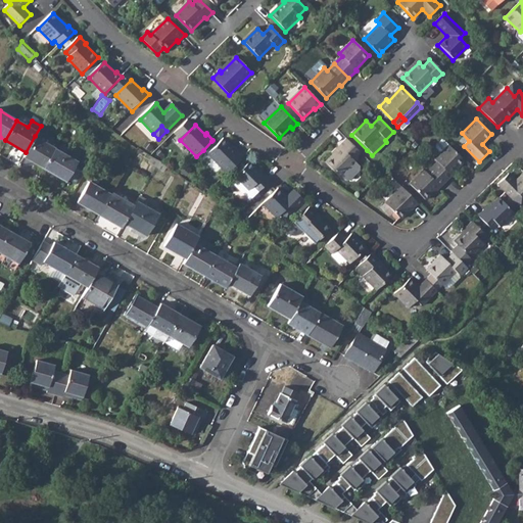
[(54,148),(35,136),(26,152),(22,156),(43,168),(54,148)]
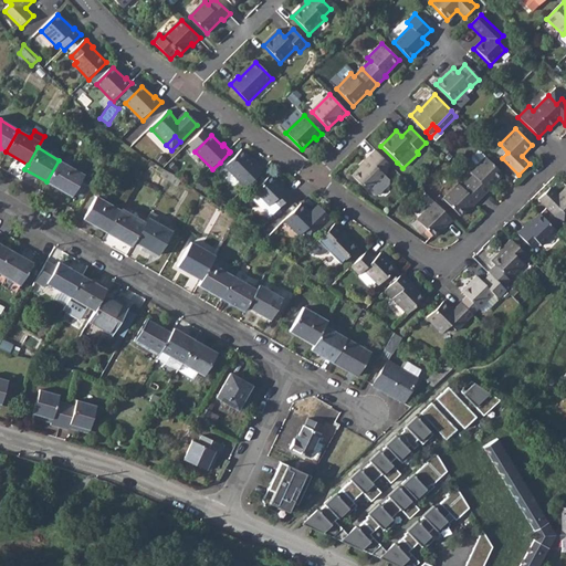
[(352,176),(368,194),(370,192),(374,196),(377,196),(389,185),(389,180),(383,175),(391,166),(375,149),(366,159),(367,160),(352,176)]
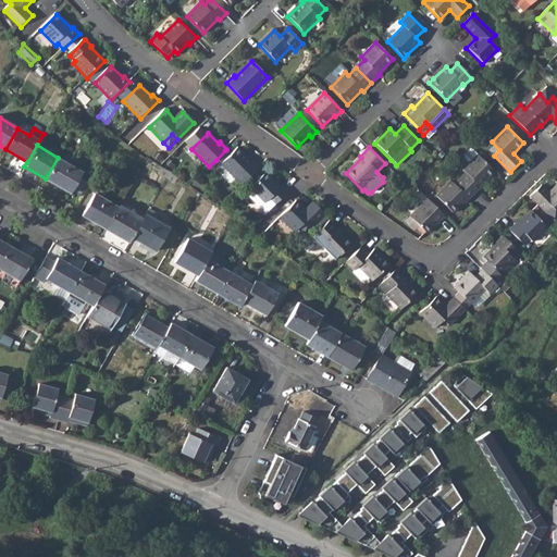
[(460,177),(475,193),(481,187),(480,185),(494,171),(471,148),(465,156),(465,158),(470,163),(463,170),(466,172),(460,177)]
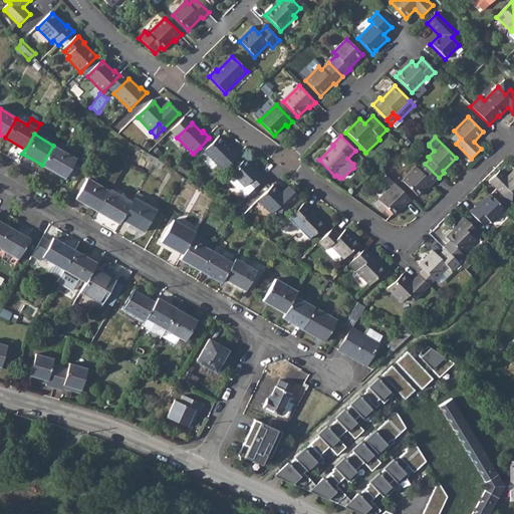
[(219,138),(213,144),(208,139),(200,148),(224,172),(240,156),(235,150),(233,151),(219,138)]
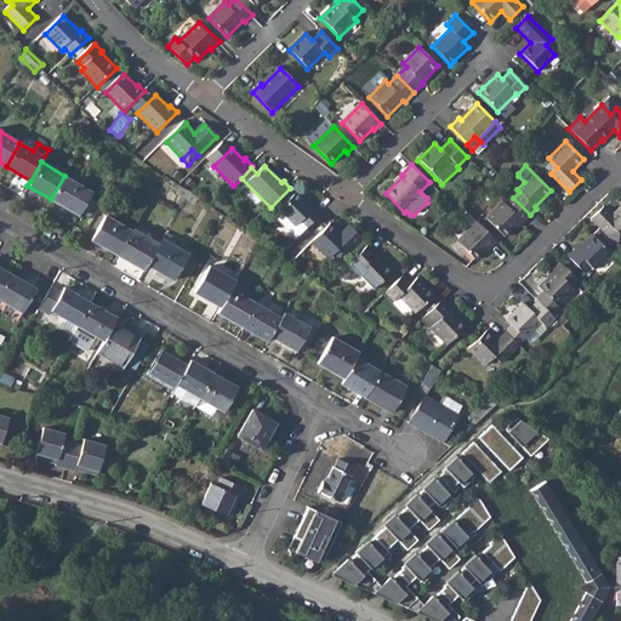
[(90,192),(64,176),(51,199),(77,215),(79,212),(89,218),(97,204),(86,198),(90,192)]
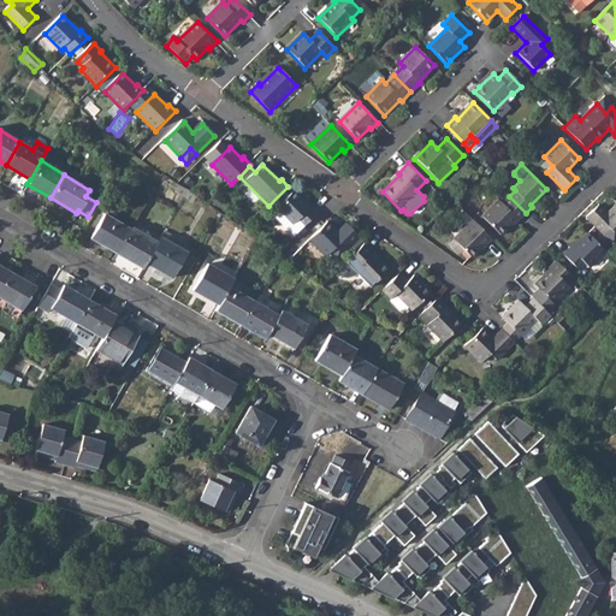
[(272,214),(295,237),(319,213),(312,207),(311,208),(294,193),(272,214)]
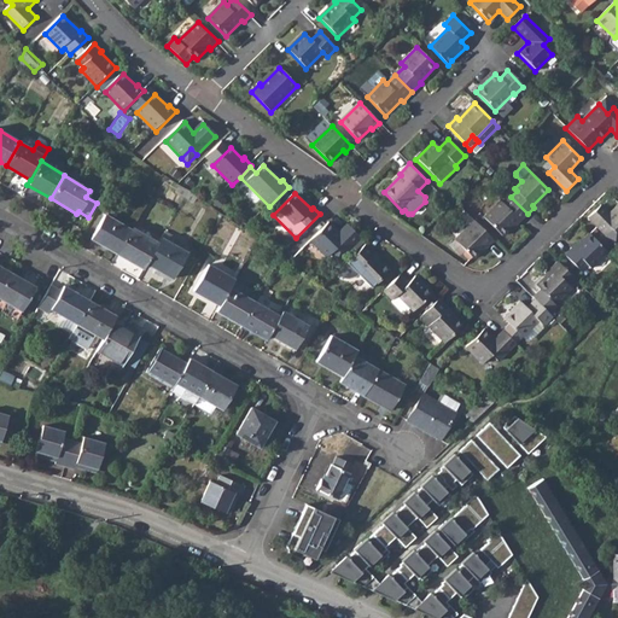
[(520,221),(528,214),(511,197),(503,203),(501,200),(484,217),(502,235),(518,219),(520,221)]
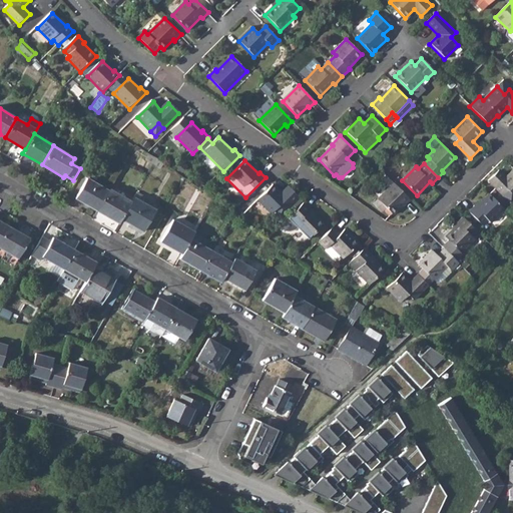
[(512,196),(512,166),(505,175),(498,169),(487,180),(509,201),(512,196)]
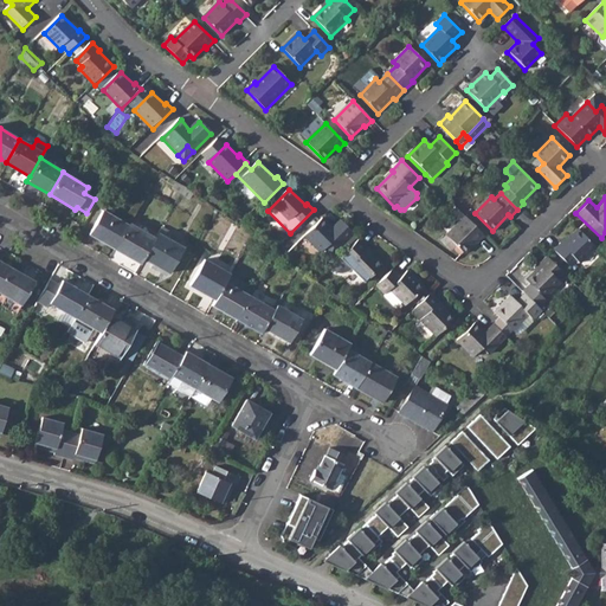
[(114,249),(128,224),(102,210),(88,233),(114,249)]
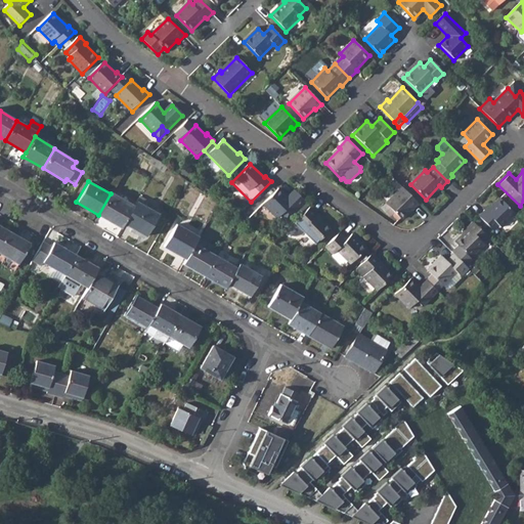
[(420,204),(402,186),(386,203),(382,207),(390,215),(394,211),(401,219),(412,209),(413,210),(420,204)]
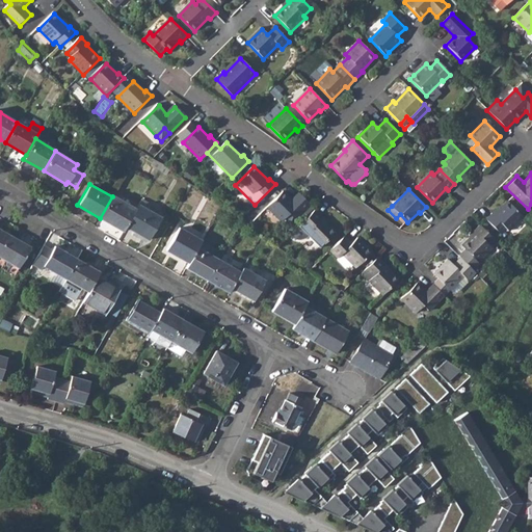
[(267,208),(282,222),(289,215),(294,220),(309,206),(297,194),(291,201),(283,192),(267,208)]
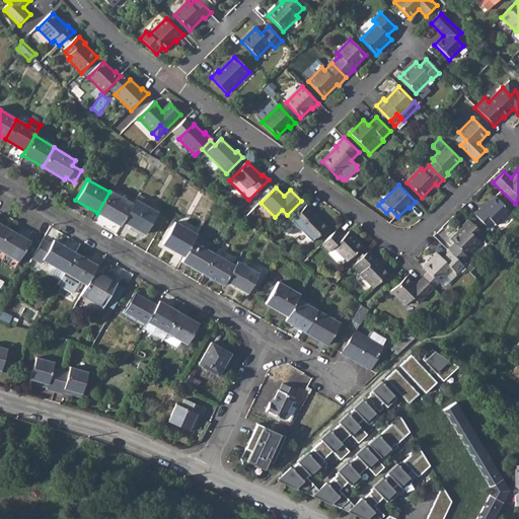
[(122,221),(132,204),(109,191),(109,192),(97,213),(119,226),(122,221)]
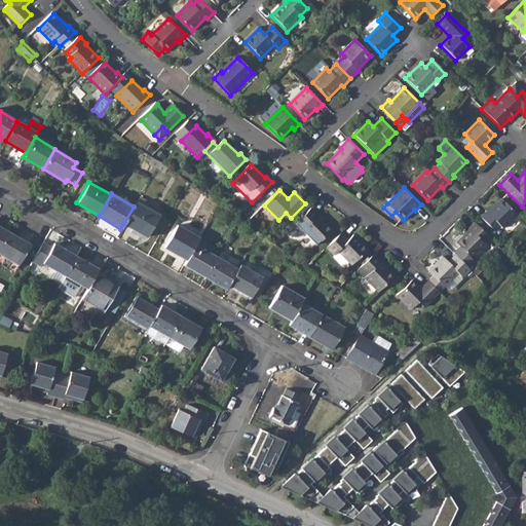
[(480,217),(494,231),(499,225),(502,228),(517,214),(500,198),(487,213),(485,211),(480,217)]
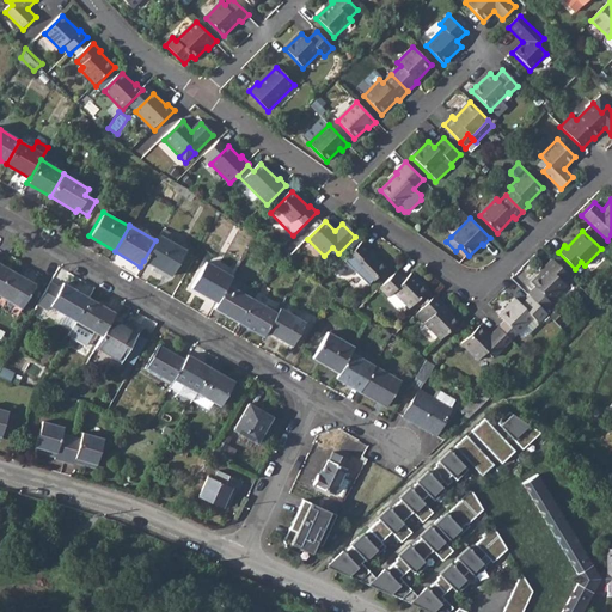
[(144,261),(170,275),(184,250),(159,236),(155,240),(144,261)]
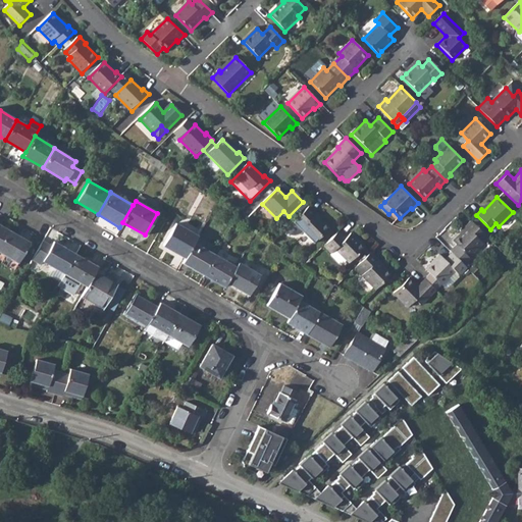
[(303,233),(314,245),(329,229),(315,215),(316,214),(309,207),(283,232),(291,238),(300,236),(303,233)]
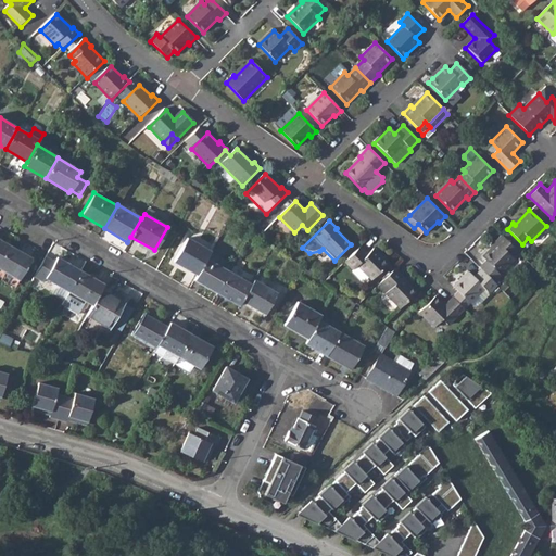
[(534,240),(539,244),(550,235),(545,230),(534,240)]
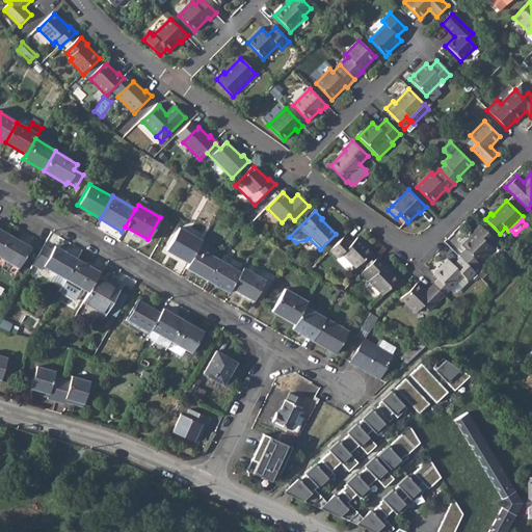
[(479,265),(477,262),(491,247),(488,244),(494,240),(479,224),(474,231),(475,232),(461,246),(464,249),(458,256),(461,258),(474,270),(479,265)]
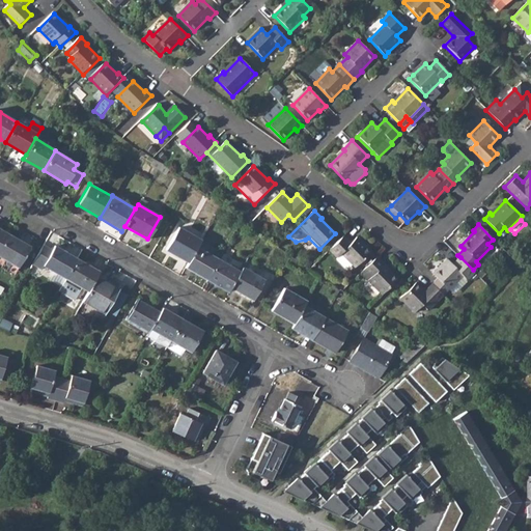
[(165,250),(187,262),(196,247),(200,241),(177,227),(165,250)]
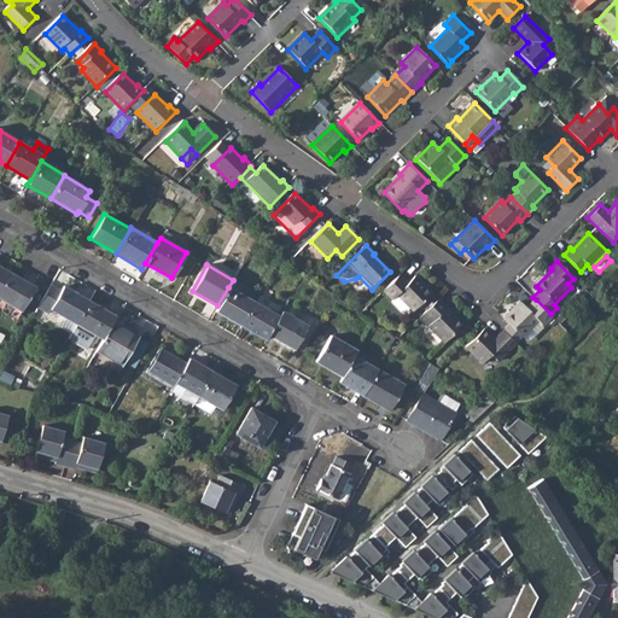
[(0,290),(10,274),(0,268),(0,290)]
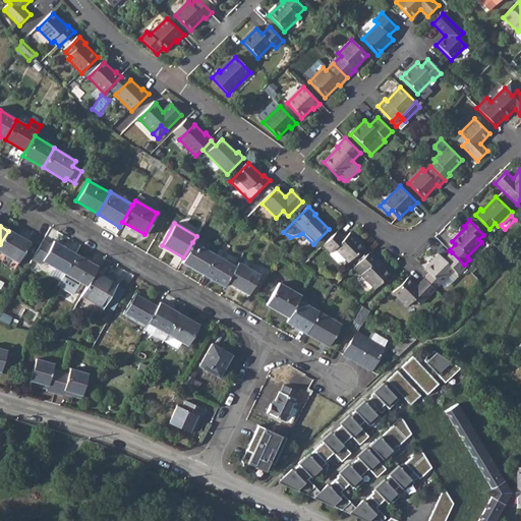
[(0,244),(0,251),(18,263),(30,243),(8,231),(0,244)]
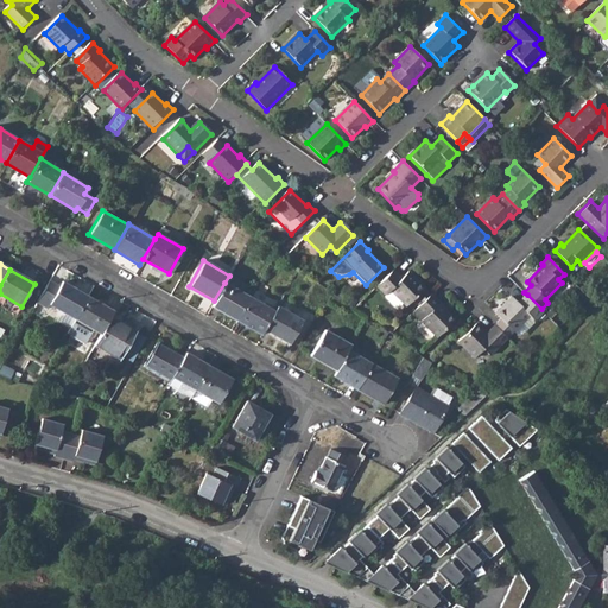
[(390,292),(406,309),(424,290),(407,273),(401,279),(393,272),(377,289),(386,297),(390,292)]
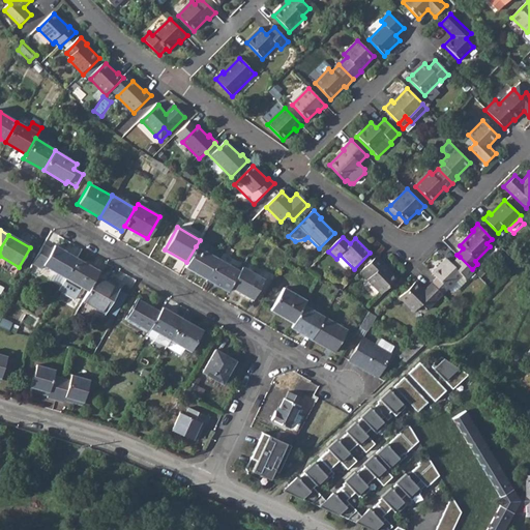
[(42,266),(65,280),(77,259),(54,246),(51,251),(42,245),(31,266),(39,270),(42,266)]
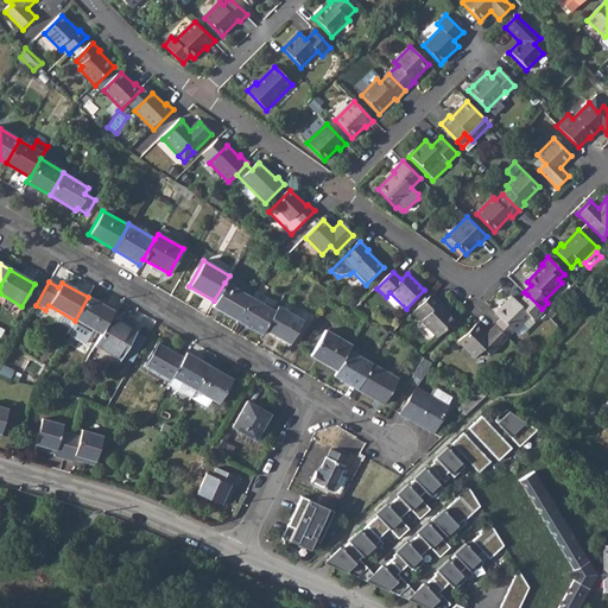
[(249,297),(225,283),(214,301),(211,305),(236,320),(249,297)]
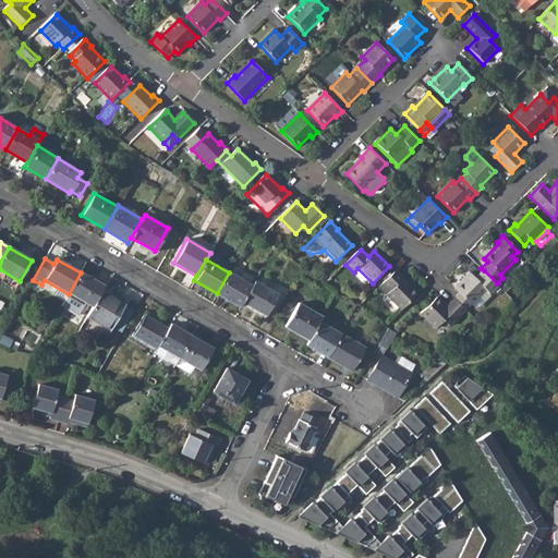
[(386,295),(401,311),(417,294),(403,280),(404,279),(396,270),(380,286),(388,293),(386,295)]
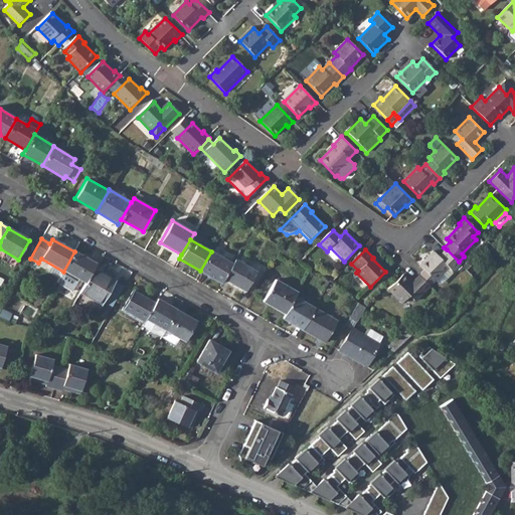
[(435,282),(450,268),(453,271),(460,264),(459,262),(447,249),(439,256),(434,251),(419,266),(425,271),(418,278),(428,288),(435,282)]
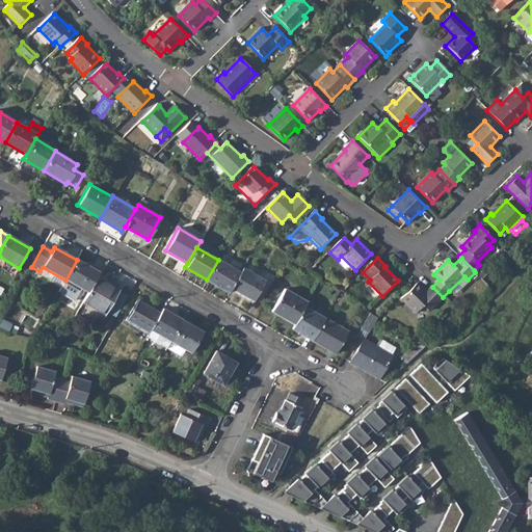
[(79,288),(87,293),(97,277),(100,272),(77,260),(65,281),(79,288)]
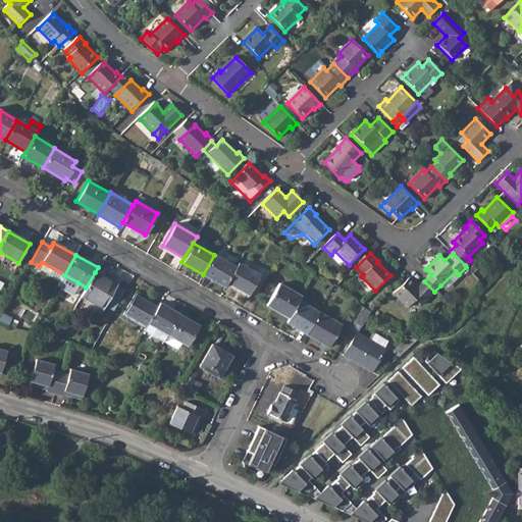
[(226,282),(235,267),(214,255),(203,274),(223,286),(226,282)]
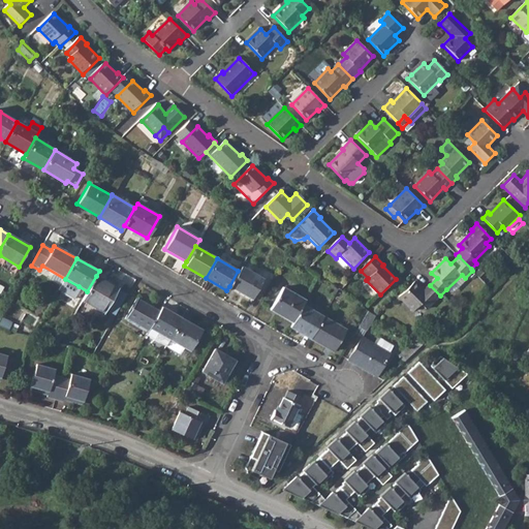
[(229,286),(251,300),(262,280),(241,267),(238,271),(229,286)]
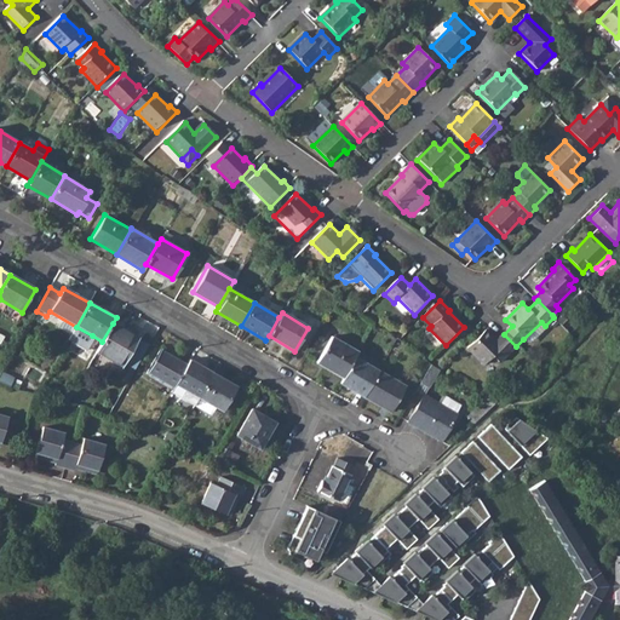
[(546,327),(545,326),(541,322),(523,339),(529,345),(546,327)]
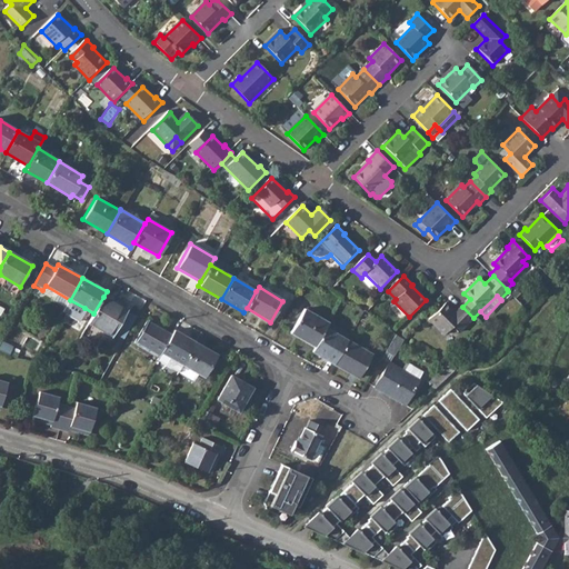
[(128,310),(103,297),(93,313),(91,319),(88,323),(112,337),(128,310)]
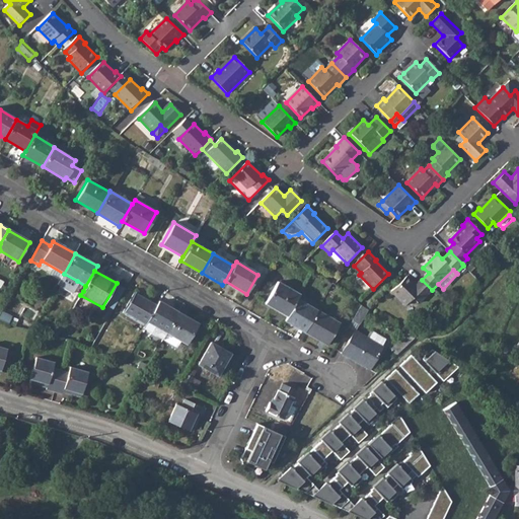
[(390,294),(404,307),(413,300),(418,304),(432,290),(422,280),(422,279),(415,286),(406,278),(390,294)]
